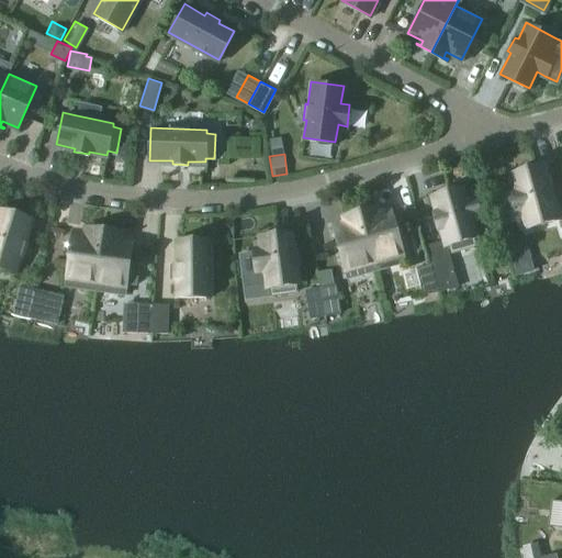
[(516,189),(507,191),(514,211),(521,209),(527,226),(558,216),(553,200),(557,199),(552,183),(549,185),(542,163),(510,171),(516,189)]
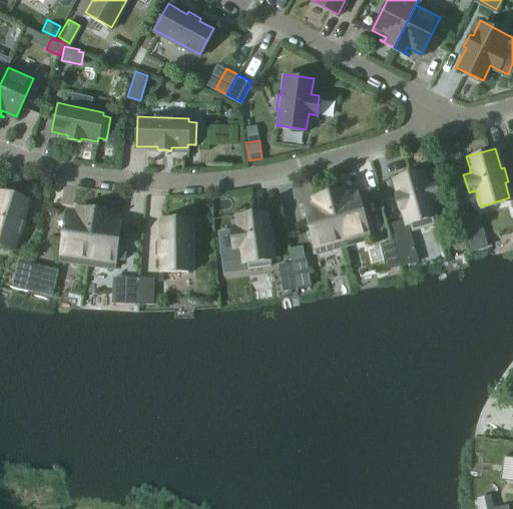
[(432,215),(435,214),(431,198),(438,196),(433,177),(425,180),(422,168),(394,176),(398,192),(395,193),(399,207),(402,206),(407,222),(410,221),(412,228),(434,222),(432,215)]
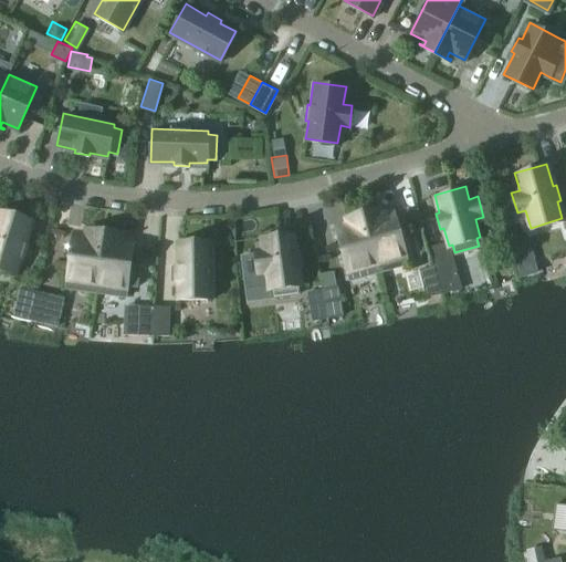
[(379,206),(363,211),(379,270),(408,262),(406,255),(394,209),(377,214),(375,209),(379,208),(379,206)]
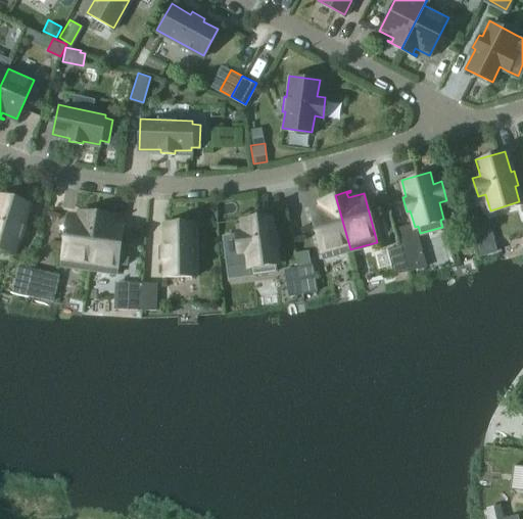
[(380,202),(388,199),(385,191),(377,194),(380,202)]
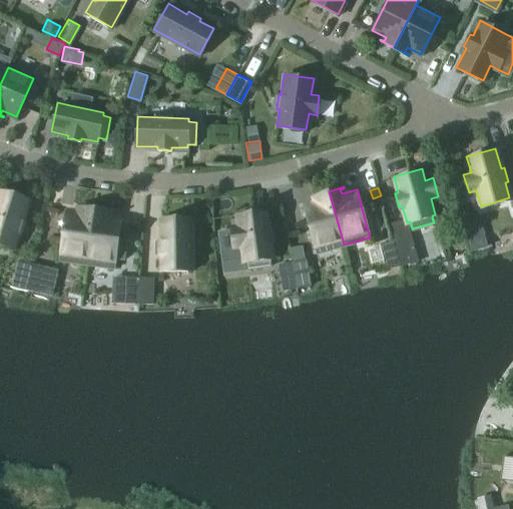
[(0,242),(13,247),(18,231),(20,232),(25,219),(22,218),(28,198),(0,189),(0,188),(0,242)]
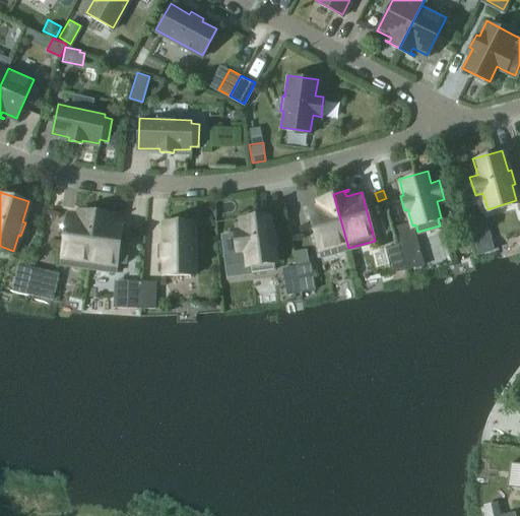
[(348,248),(333,194),(317,198),(318,199),(322,198),(323,202),(308,207),(319,248),(321,255),(348,248)]
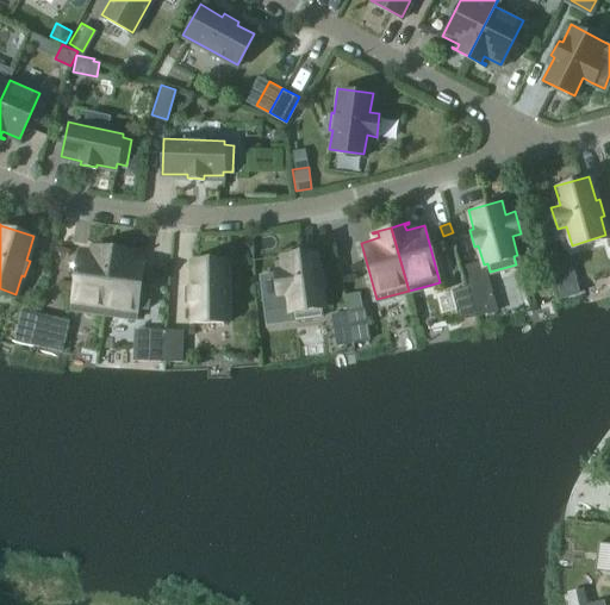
[(72,299),(70,309),(103,313),(112,248),(93,244),(93,247),(98,247),(98,253),(79,250),(72,299)]
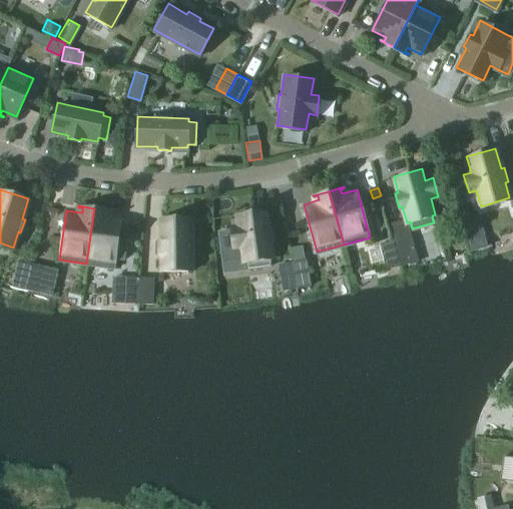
[(94,208),(86,264),(113,268),(114,261),(115,257),(123,258),(126,234),(118,233),(120,218),(109,216),(105,216),(106,211),(110,211),(110,210),(94,208)]
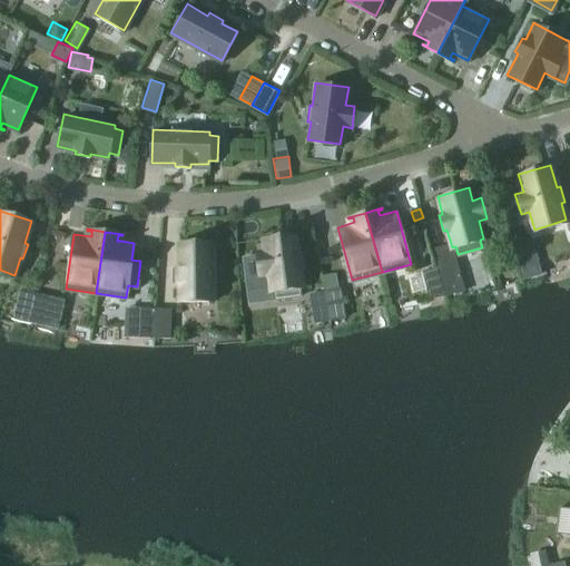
[(256,254),(243,256),(247,289),(269,285),(271,290),(274,289),(275,298),(301,294),(300,285),(303,285),(301,267),(304,266),(302,251),(298,252),(296,233),(264,237),(265,251),(256,252),(256,254)]
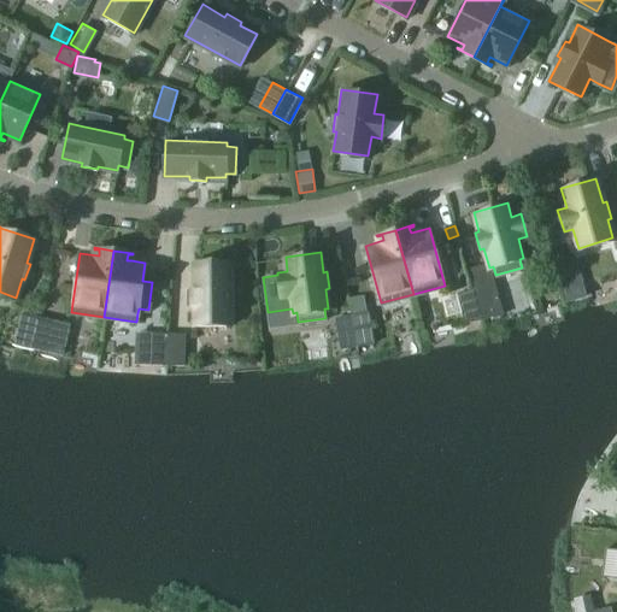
[(189,305),(193,305),(194,324),(229,324),(229,262),(193,263),(193,288),(189,288),(189,305)]
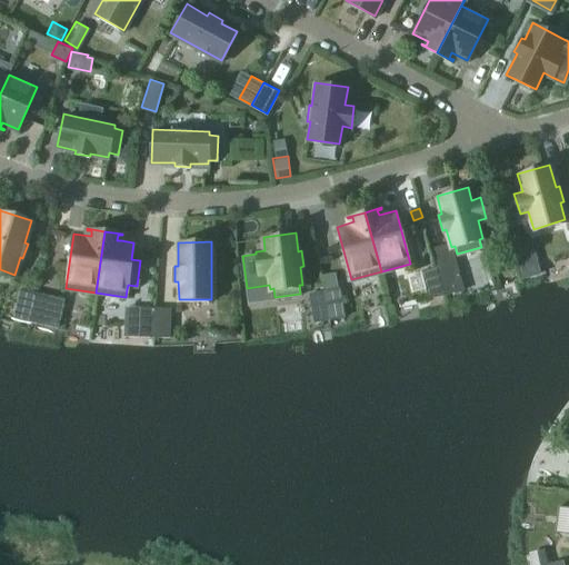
[(451,261),(437,266),(443,294),(458,289),(451,261)]
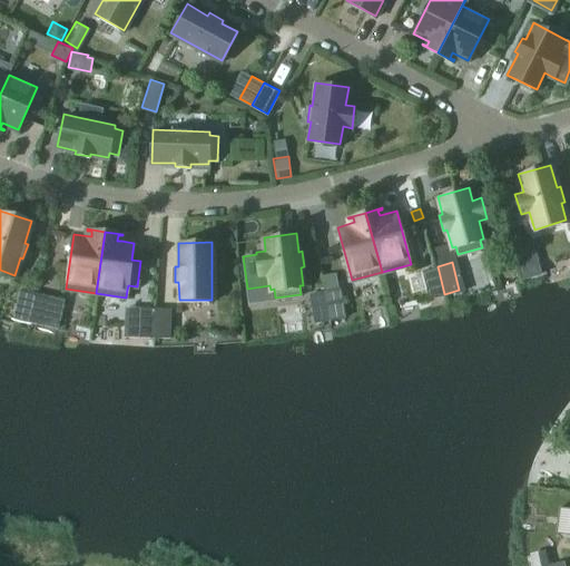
[(444,294),(438,266),(422,270),(430,298),(444,294)]
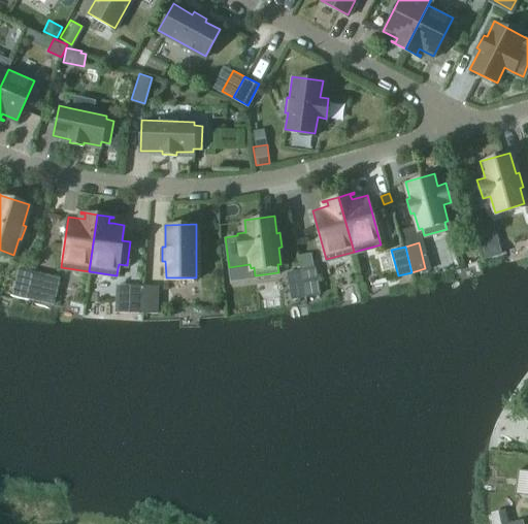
[(315,266),(301,268),(305,294),(319,292),(315,266)]
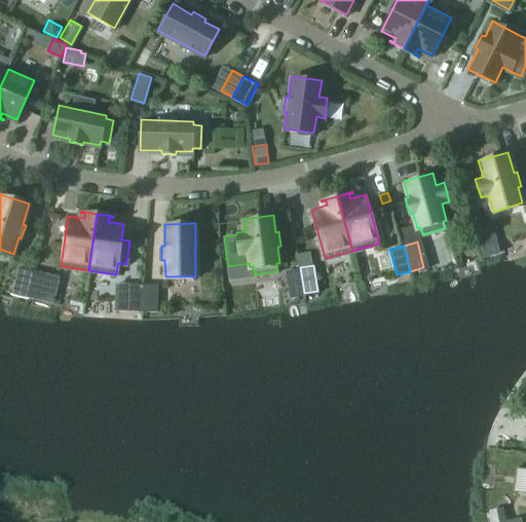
[(12,291),(27,295),(32,269),(19,266),(12,291)]
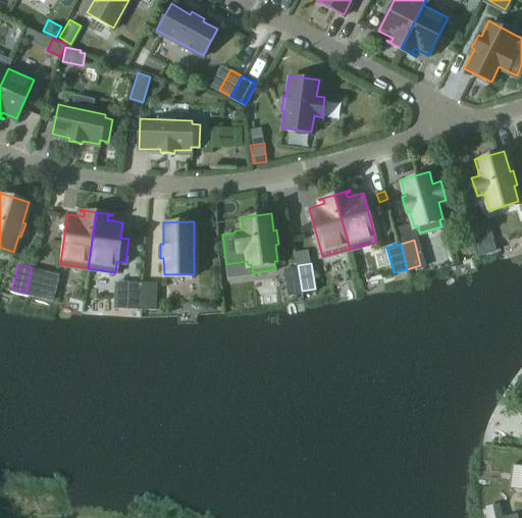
[(302,291),(298,265),(283,267),(288,293),(302,291)]
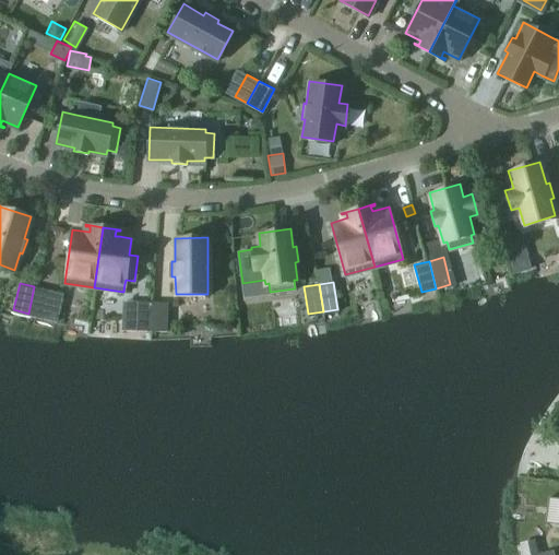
[(34,286),(28,314),(43,317),(49,290),(34,286)]
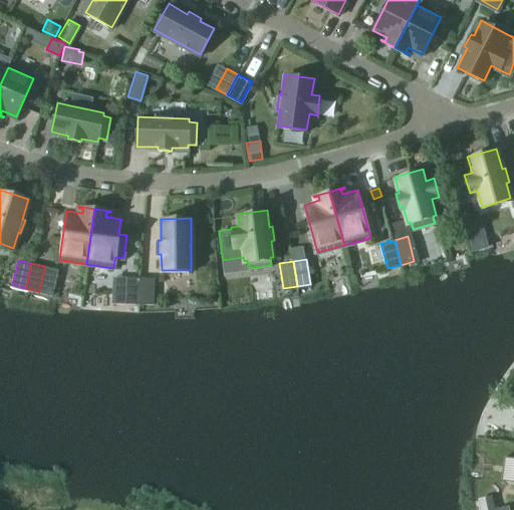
[(124,302),(139,302),(140,276),(125,276),(124,302)]
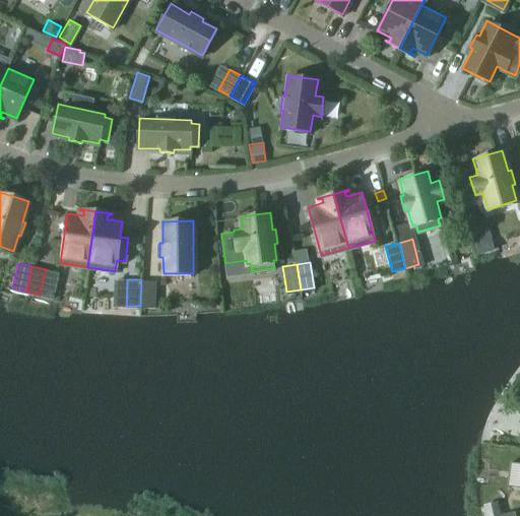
[(141,279),(140,306),(153,307),(154,280),(141,279)]
